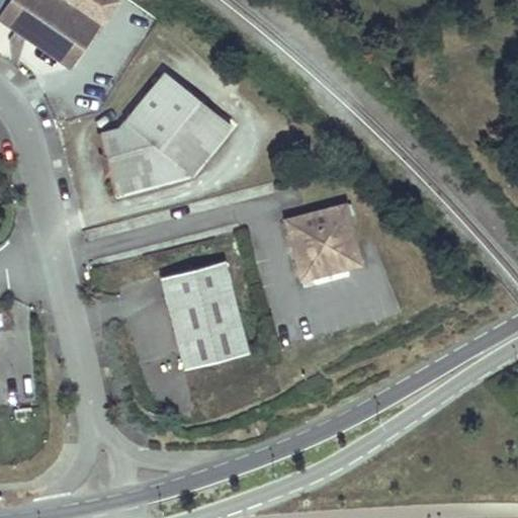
[(96,22),(62,0),(3,0),(2,3),(8,6),(0,18),(0,20),(14,30),(17,26),(24,31),(21,35),(68,66),(96,22)]
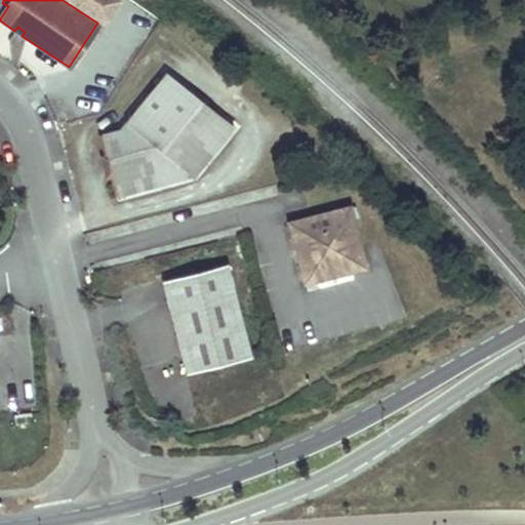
[(25,32),(17,27),(14,31),(22,36),(25,32)]
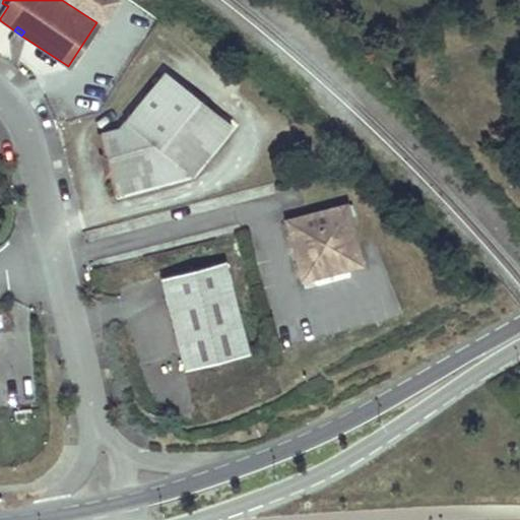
[(193,178),(233,129),(165,75),(119,131),(104,135),(120,197),(193,178)]
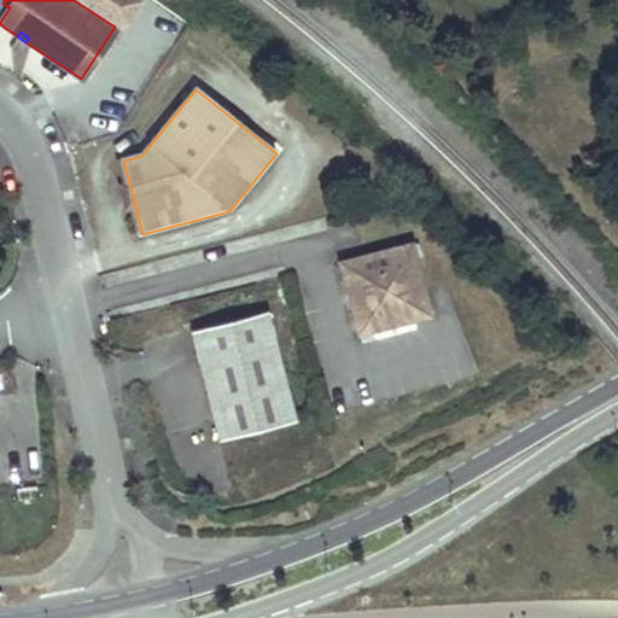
[(143,234),(123,161),(120,162),(126,187),(121,188),(127,213),(133,211),(139,235),(143,234)]
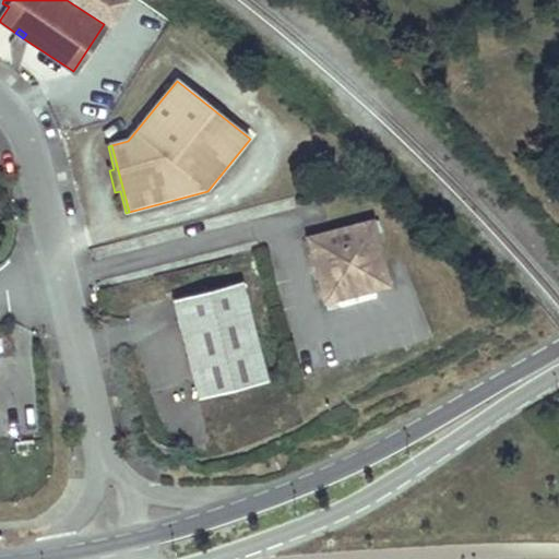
[(393,289),(375,221),(317,236),(319,247),(308,249),(323,308),(393,289)]
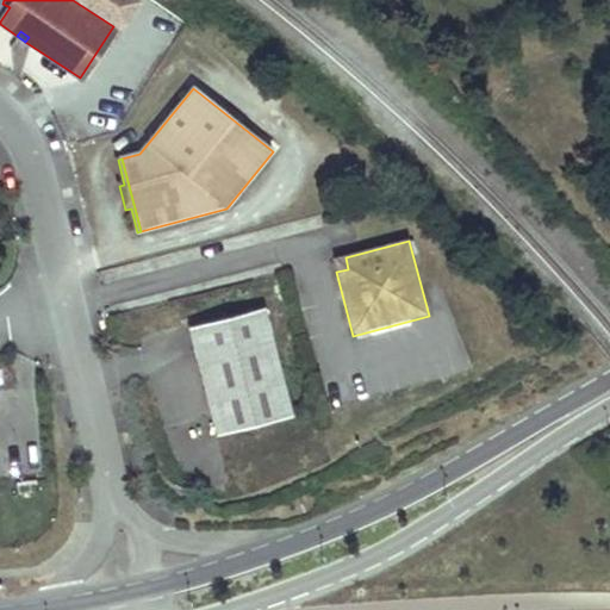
[(348,269),(346,257),(334,261),(336,272),(348,269)]
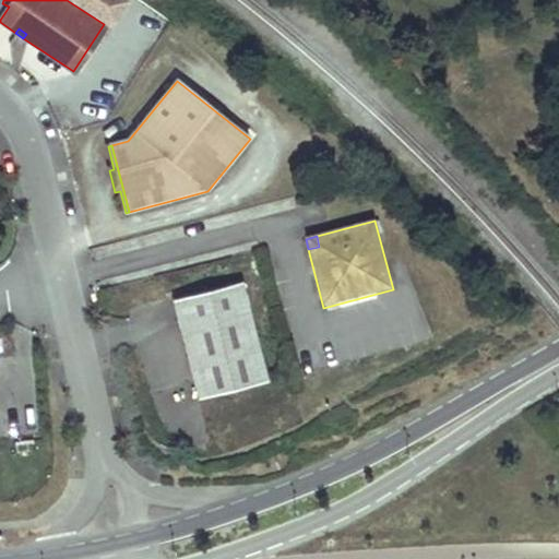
[(270,384),(244,284),(174,302),(199,402),(270,384)]
